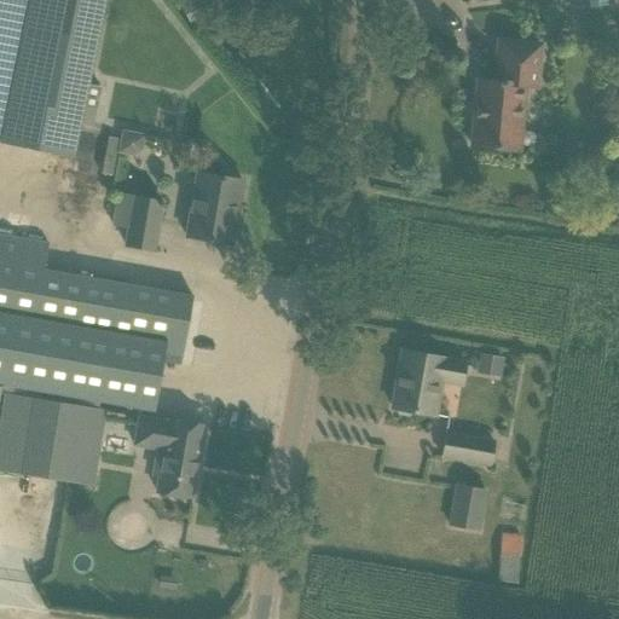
[(0,0),(0,144),(64,157),(69,129),(77,131),(79,126),(91,128),(99,87),(87,85),(103,0),(0,0)]
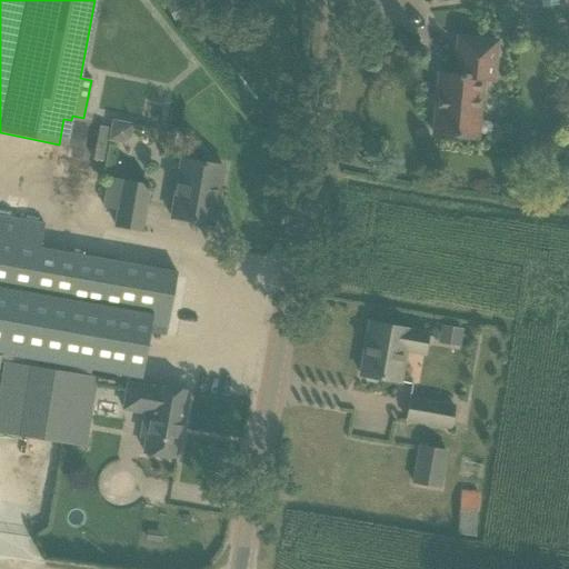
[(568,8),(568,0),(523,0),(513,1),(515,11),(538,8),(538,12),(568,8)]
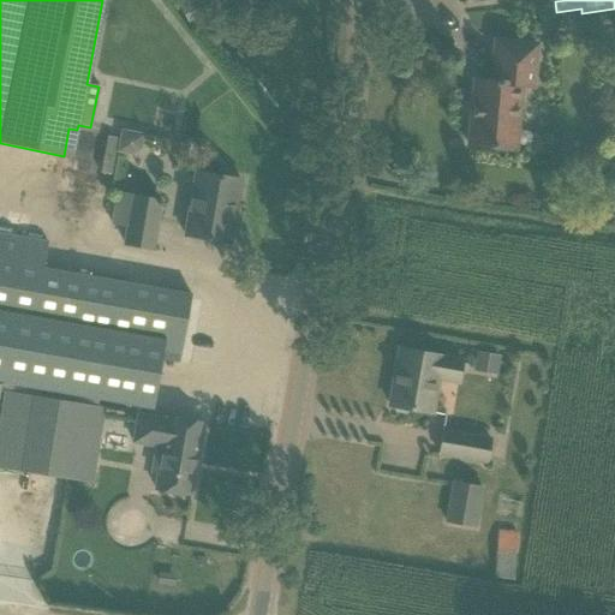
[(469,147),(515,150),(521,85),(533,87),(537,46),(519,45),(495,42),(491,82),(475,81),(469,147)]
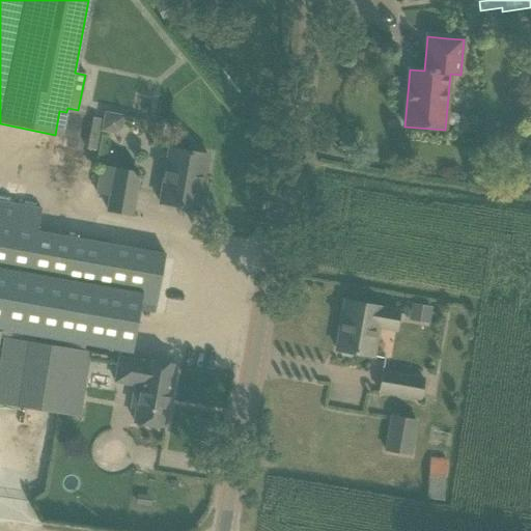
[(126,115),(93,112),(89,149),(98,149),(100,129),(123,132),(126,115)]
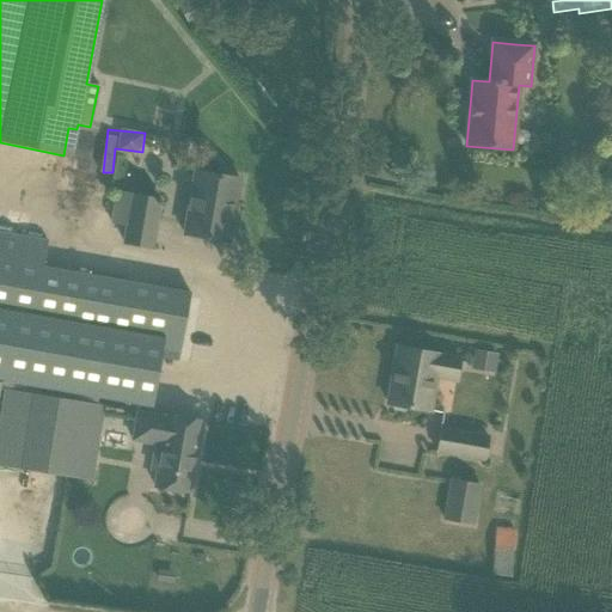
[(184,234),(228,242),(239,179),(195,172),(184,234)]
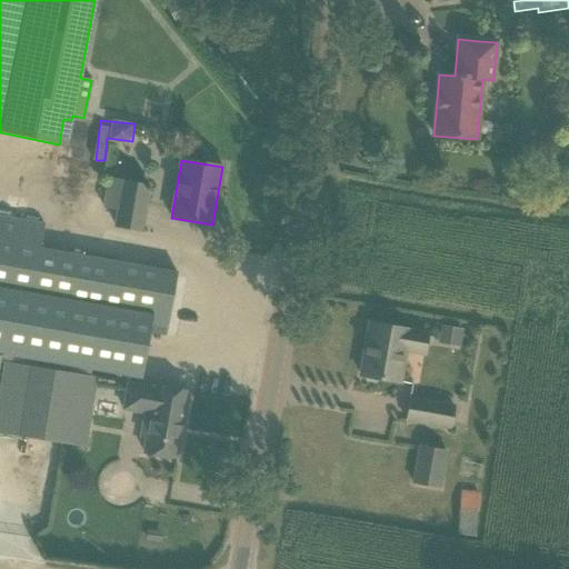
[(115,226),(142,231),(150,186),(108,178),(102,208),(117,211),(115,226)]
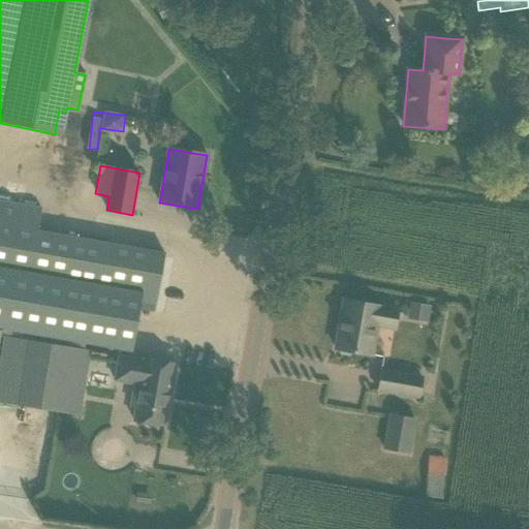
[(0,328),(131,351),(138,309),(154,312),(164,253),(37,231),(41,209),(0,201),(0,328)]
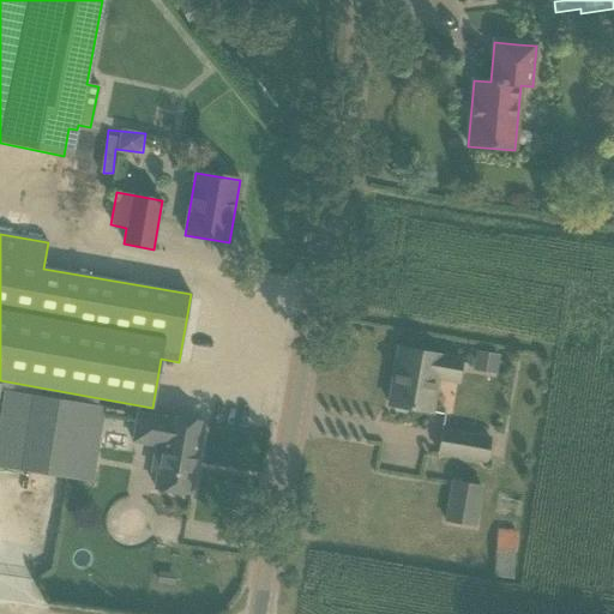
[(408,409),(431,414),(437,377),(457,380),(461,361),(440,357),(440,356),(399,349),(389,407),(393,407),(395,411),(405,413),(408,409)]
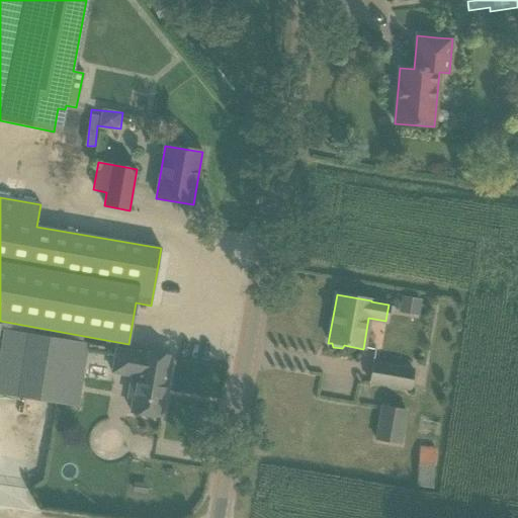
[(401,296),(398,313),(404,314),(418,317),(421,299),(401,296)]
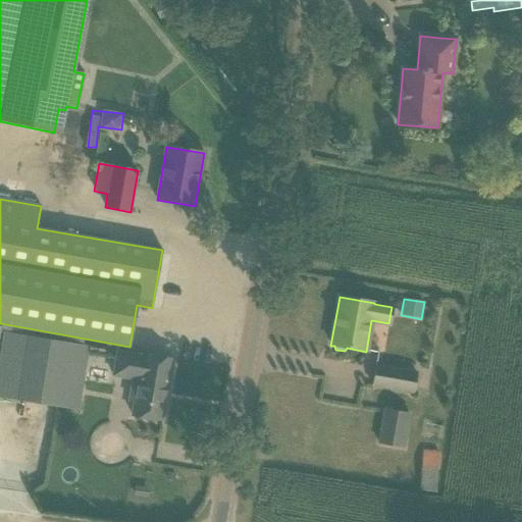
[(0,353),(0,397),(59,407),(64,374),(83,377),(88,347),(82,346),(84,338),(0,323),(0,332),(3,333),(0,353)]
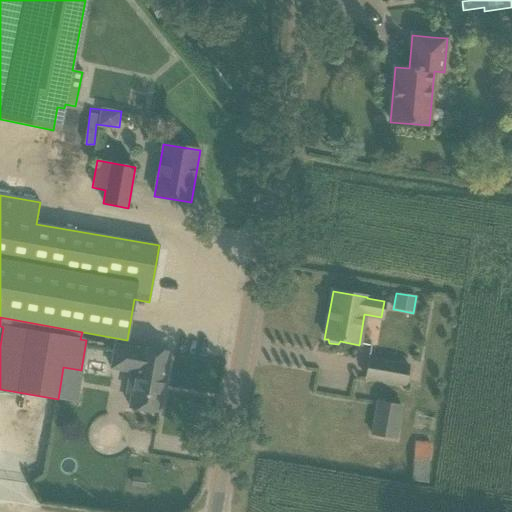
[(168,353),(113,344),(108,370),(128,373),(124,394),(132,395),(130,407),(159,412),(168,353)]
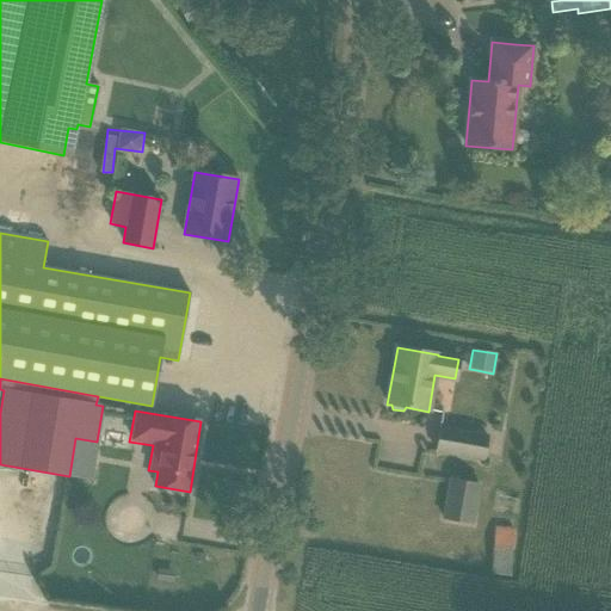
[(436,451),(483,460),(487,437),(440,429),(436,451)]
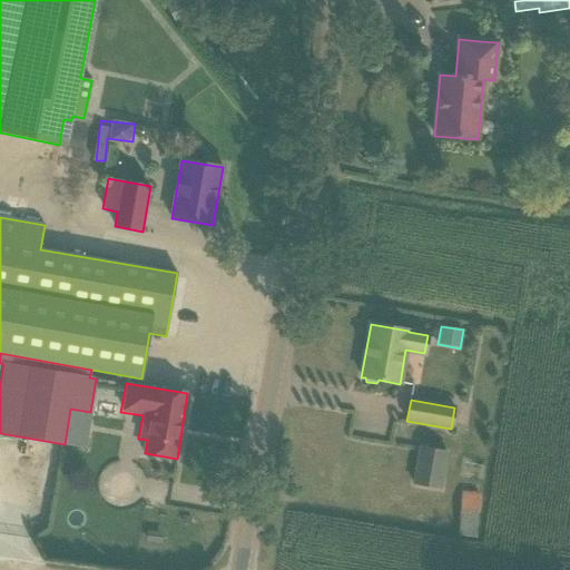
[(413,483),(440,488),(445,452),(419,448),(413,483)]
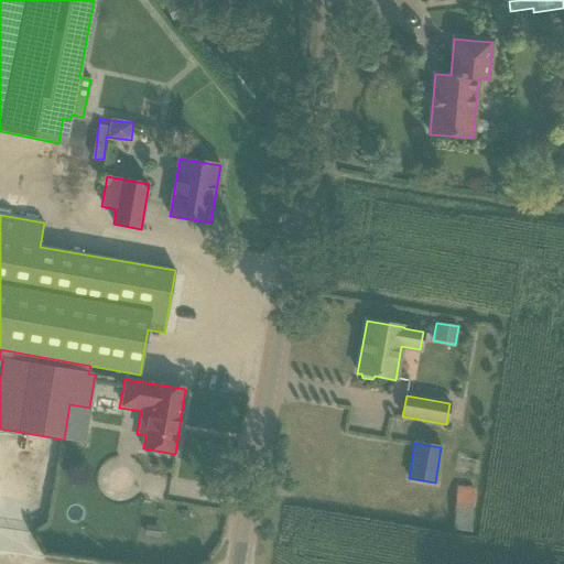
[(456,527),(474,527),(475,486),(458,486),(456,527)]
